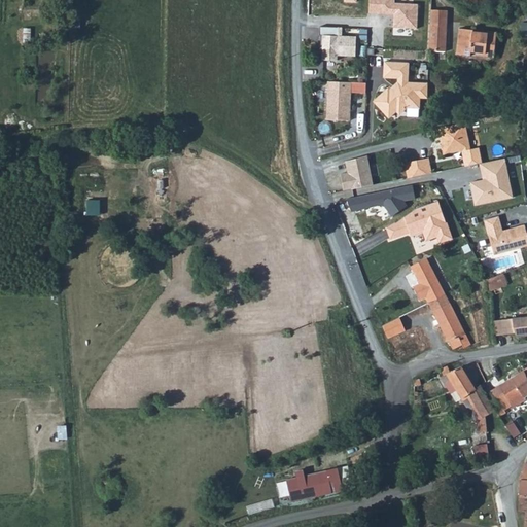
[(394,0),(371,0),(370,13),(394,14),(393,27),(418,28),(420,4),(395,2),(394,0)]
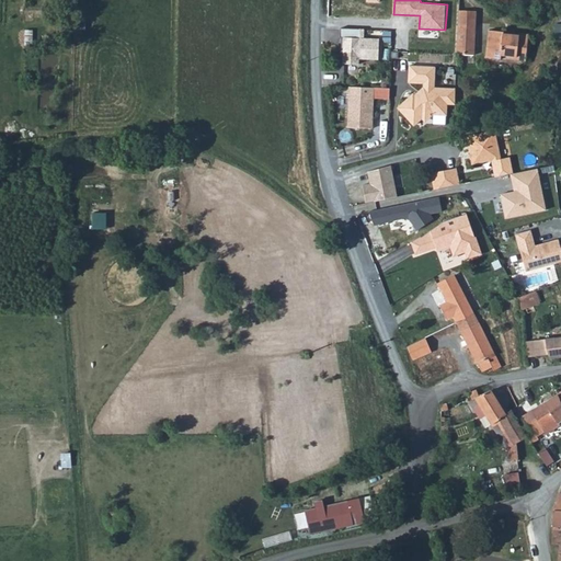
[(477,10),(458,9),(457,55),(476,55),(477,10)]
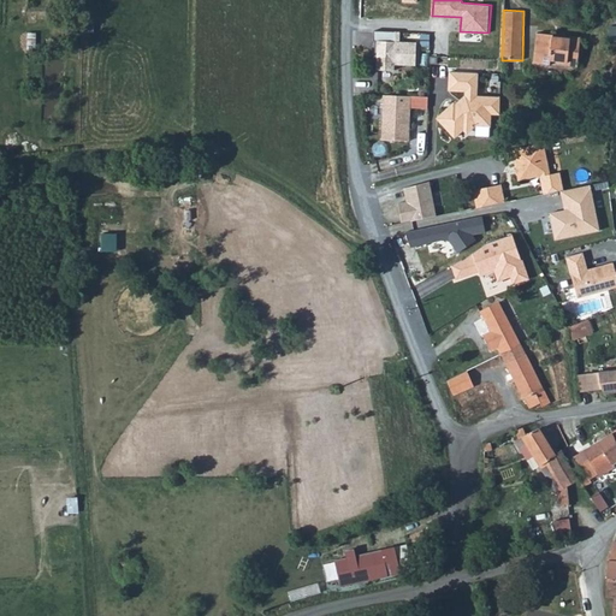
[(81,34),(82,15),(70,15),(69,34),(81,34)]
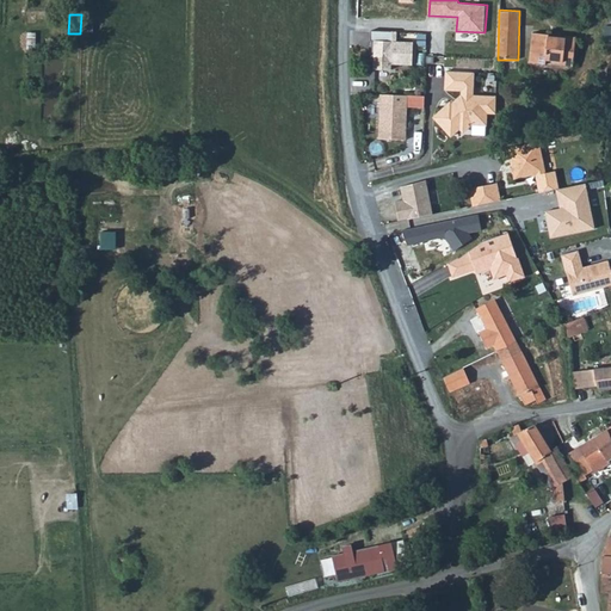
[(394,32),(369,30),(368,43),(370,43),(370,53),(372,54),(371,71),(389,72),(389,66),(409,67),(411,44),(394,43),(394,32)]
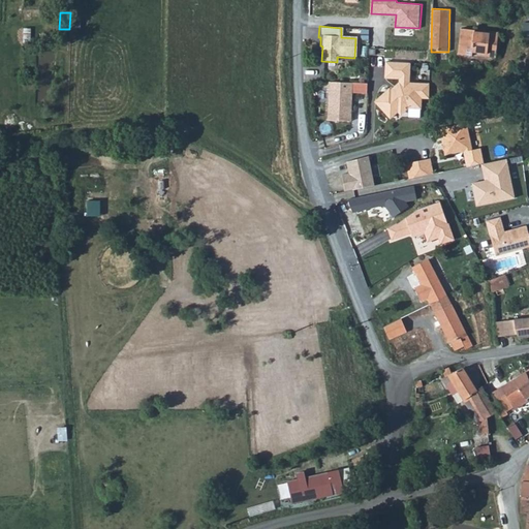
[(496,58),(498,35),(461,31),(458,56),(496,58)]
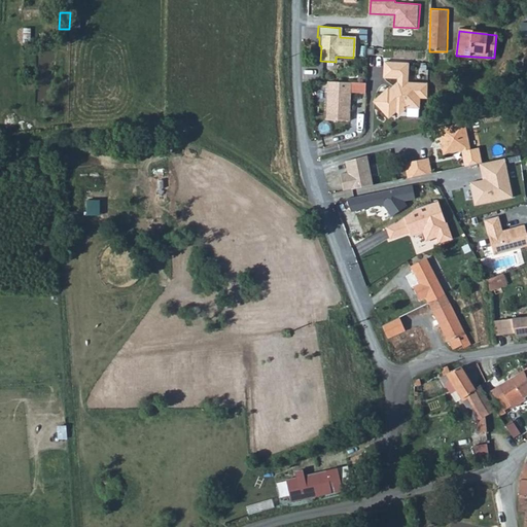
[(386,92),(373,104),(388,119),(394,113),(398,116),(405,110),(417,110),(418,99),(425,99),(426,88),(406,86),(407,66),(385,64),(384,78),(397,79),(396,91),(391,97),(386,92)]
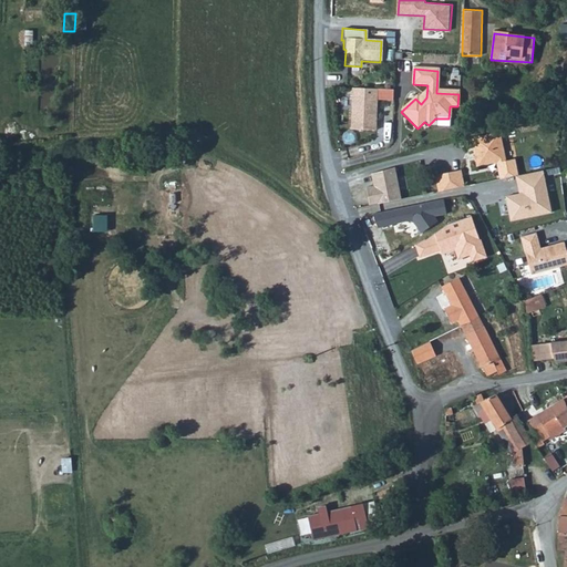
[(374,91),(350,90),(349,131),(372,132),(374,91)]
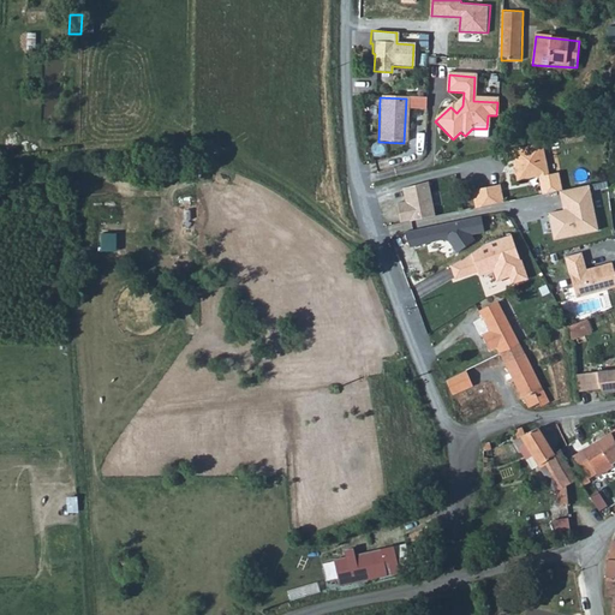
[(538,143),(502,154),(503,161),(509,160),(514,183),(536,178),(539,195),(560,192),(555,173),(545,175),(538,143)]
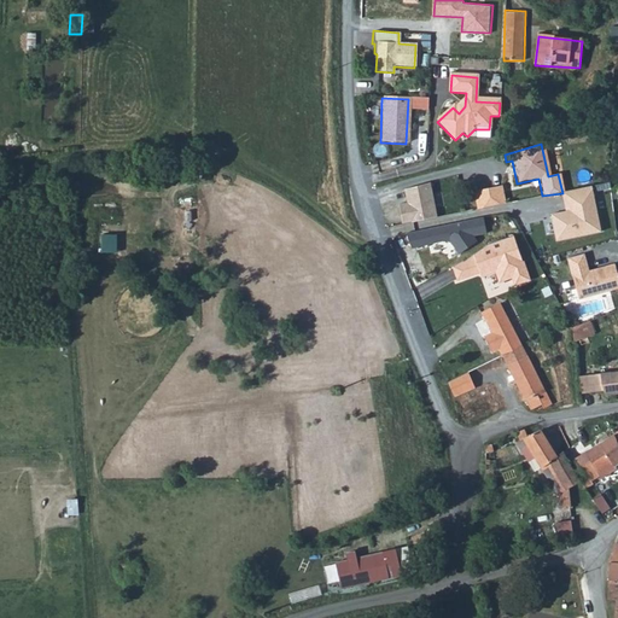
[(433,220),(427,187),(402,193),(404,205),(396,207),(400,226),(433,220)]
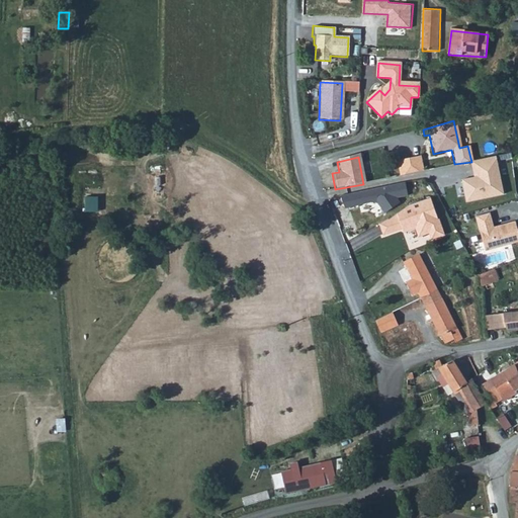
[(418,157),(395,162),(399,177),(422,172),(418,157)]
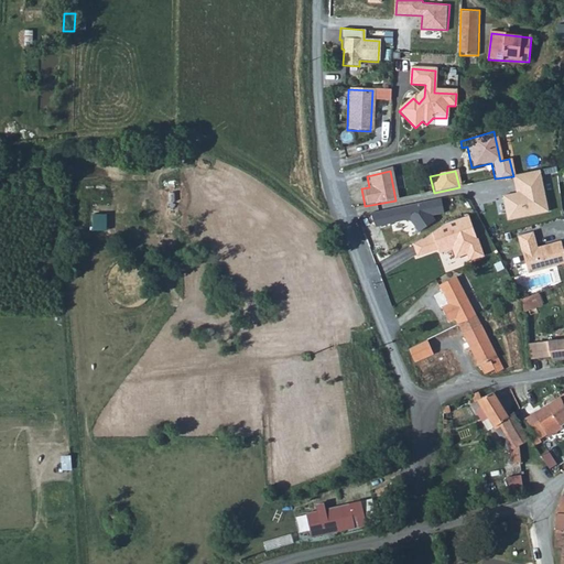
[(540,171),(513,176),(516,190),(519,188),(520,193),(505,196),(509,218),(549,210),(540,171)]
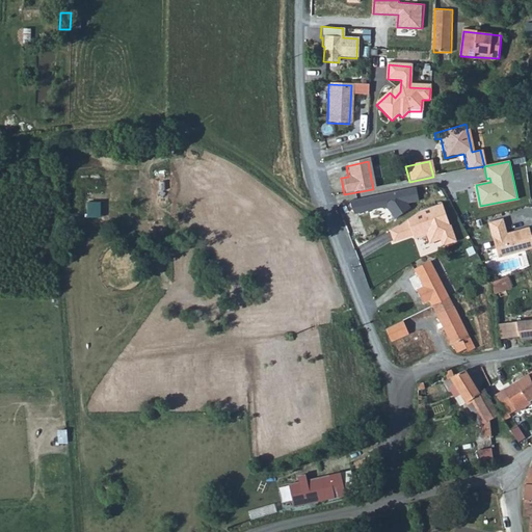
[(417,187),(348,202),(354,214),(387,207),(398,225),(417,214),(408,206),(420,201),(417,187)]
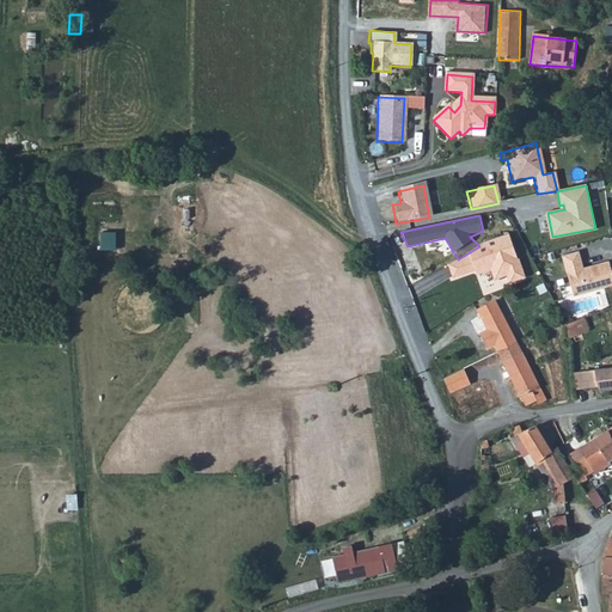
[(485,243),(479,246),(458,259),(448,264),(453,279),(476,270),(478,275),(491,270),(495,279),(508,275),(509,282),(526,277),(519,257),(518,258),(508,233),(485,243)]
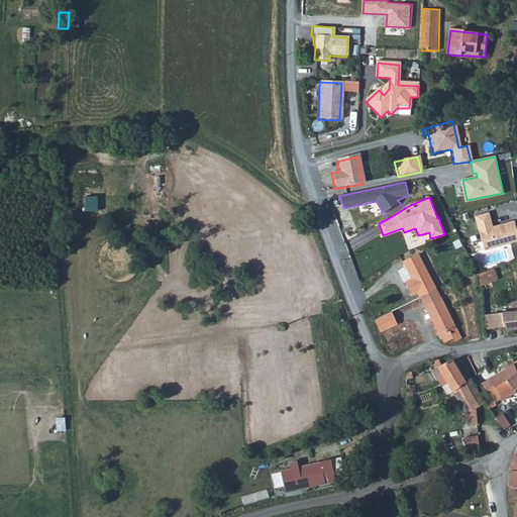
[(494,227),(490,212),(476,216),(486,250),(502,246),(503,243),(507,242),(507,244),(516,240),(516,226),(515,220),(494,227)]
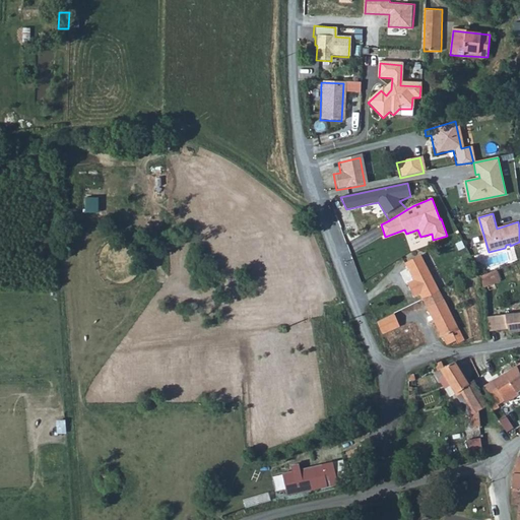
[(423,301),(439,293),(420,258),(403,265),(411,282),(407,284),(414,298),(419,296),(423,301)]
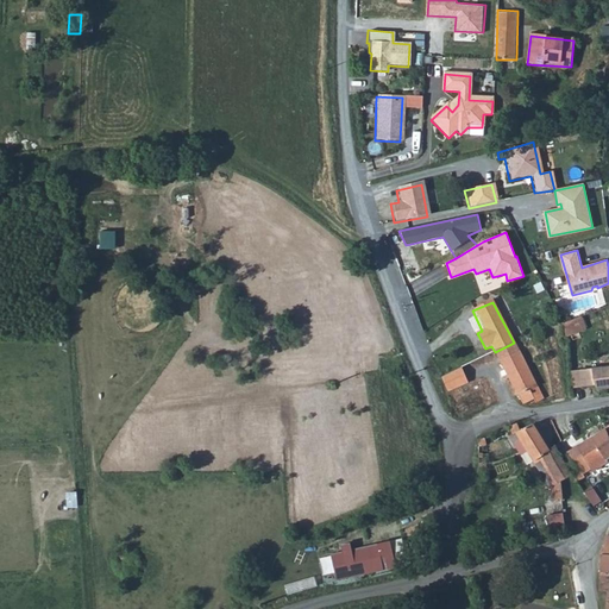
[(565,325),(565,338),(585,331),(579,319),(565,325)]
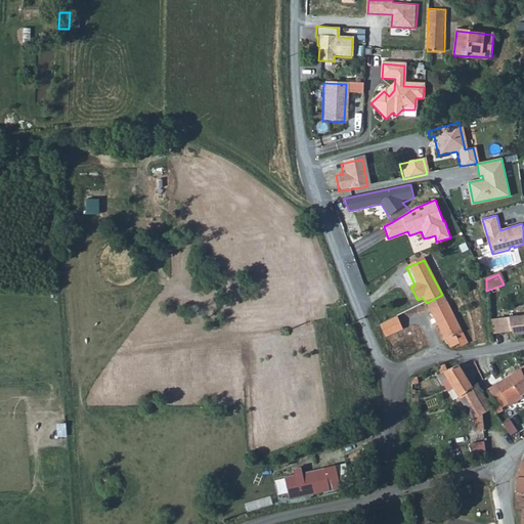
[(462,348),(468,345),(442,295),(426,303),(445,338),(451,348),(459,344),(462,348)]
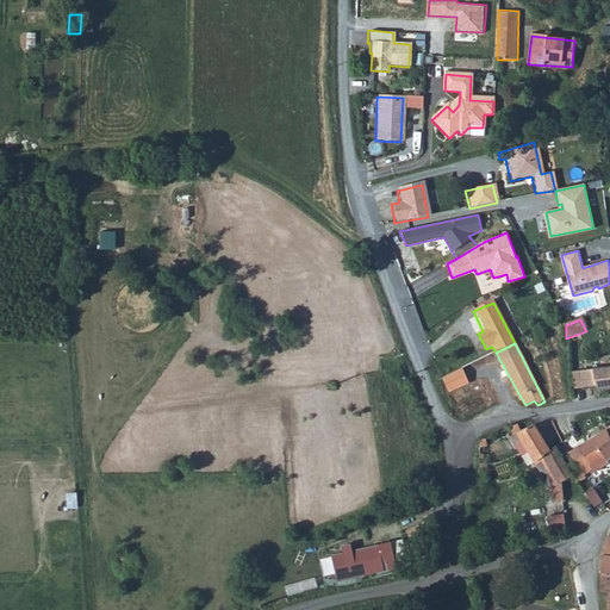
[(609,367),(580,373),(583,387),(595,386),(597,392),(609,390),(609,367)]
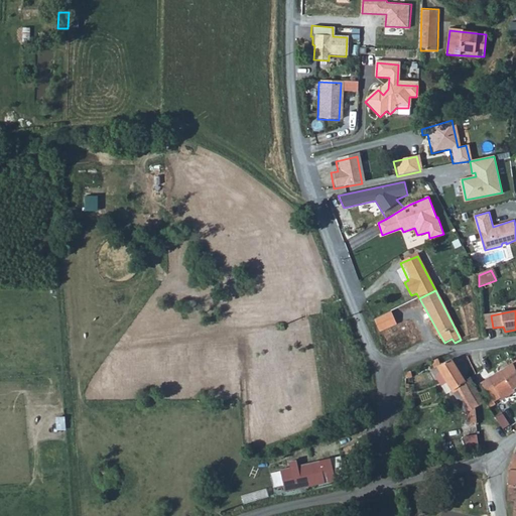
[(389,312),(373,319),(379,332),(395,325),(389,312)]
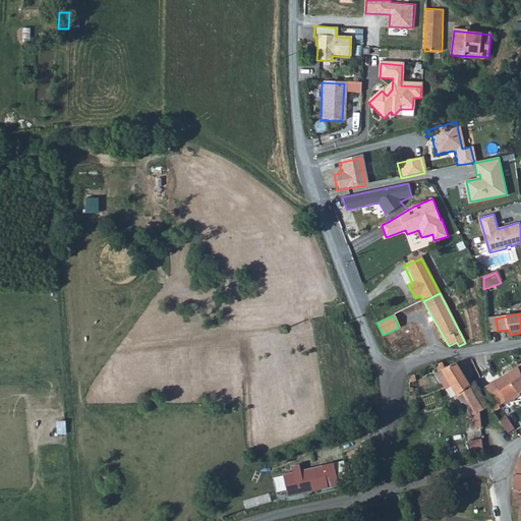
[(485,321),(486,334),(498,331),(496,319),(485,321)]
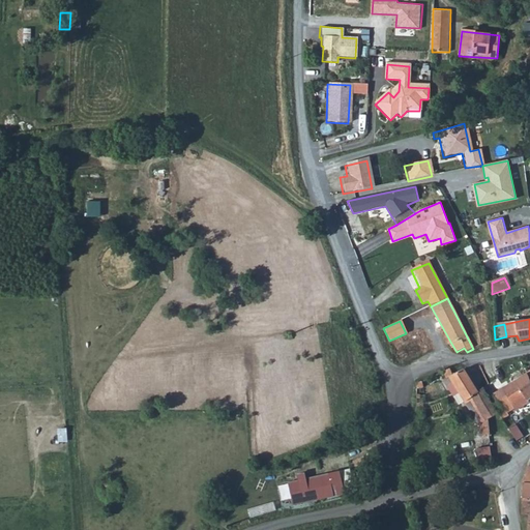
[(448,370),(443,372),(447,379),(443,382),(459,407),(464,404),(478,427),(488,421),(472,395),(477,391),(464,371),(451,376),(448,370)]
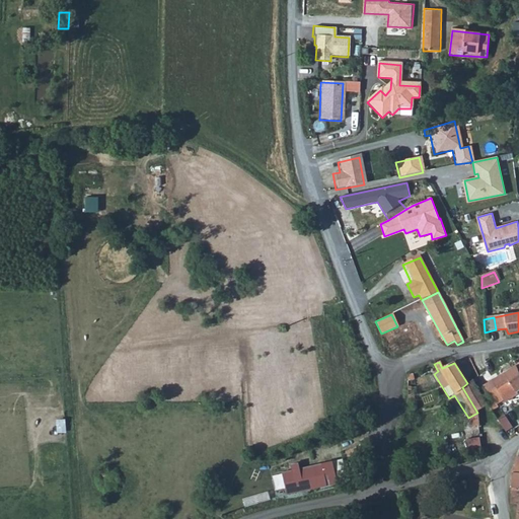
[(518,373),(515,366),(492,380),(484,384),(495,401),(487,406),(491,413),(517,395),(518,392),(518,373)]
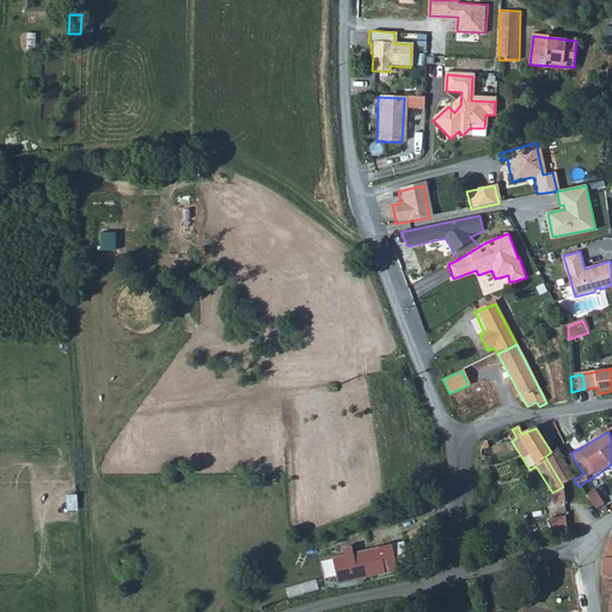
[(574,439),(562,446),(557,448),(564,458),(570,453),(580,448),(574,439)]
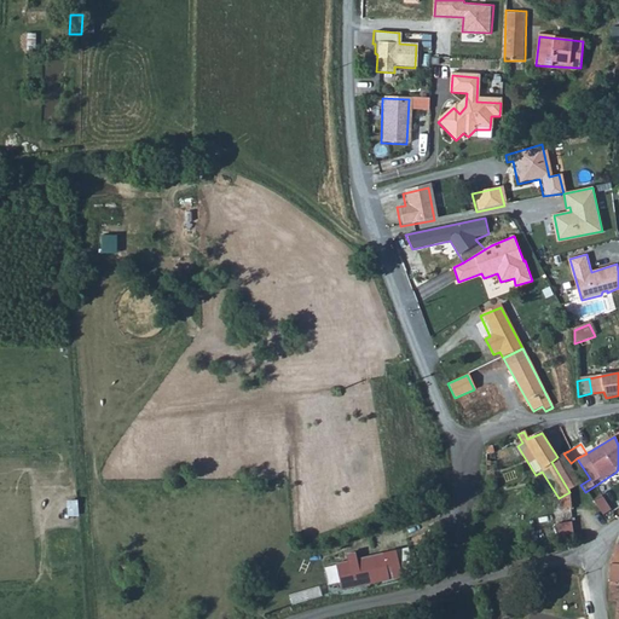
[(551,462),(570,492),(571,491),(580,485),(590,479),(577,458),(571,463),(563,453),(557,457),(551,462)]
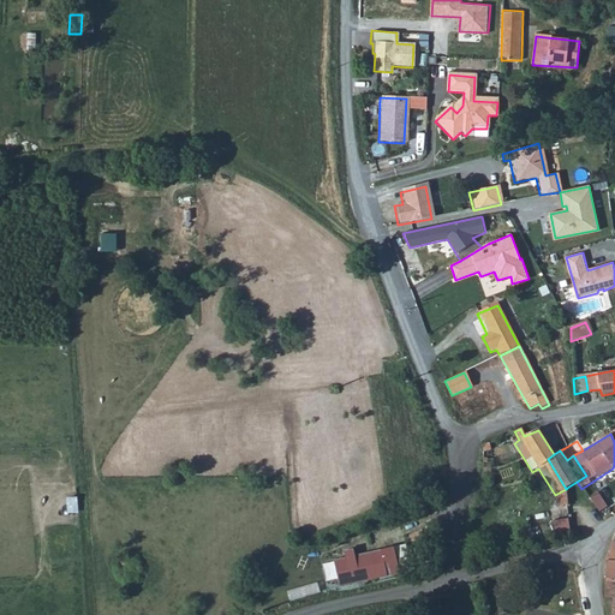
[(382,553),(388,577),(388,578),(404,573),(405,563),(399,563),(394,549),(382,553)]
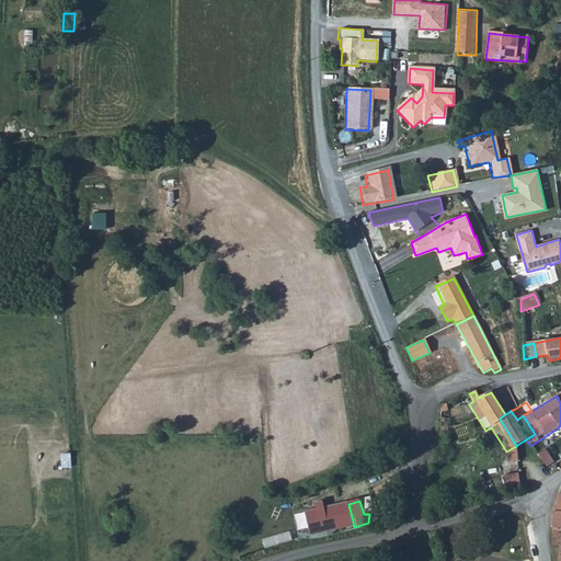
[(313,537),(354,526),(348,504),(327,511),(327,515),(310,519),(313,537)]
